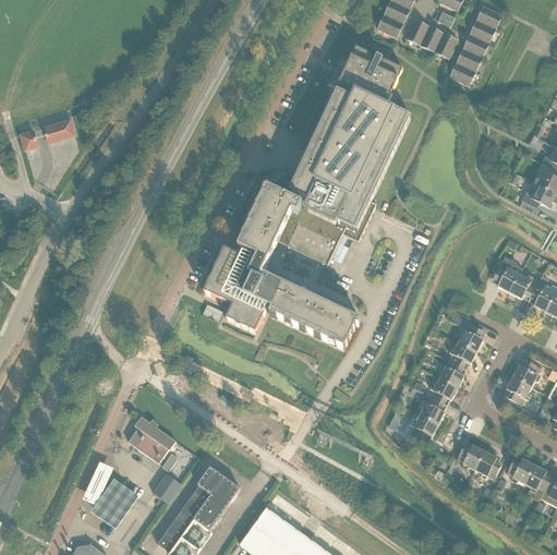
[(402,23),(409,9),(392,0),(390,0),(383,14),(402,23)]
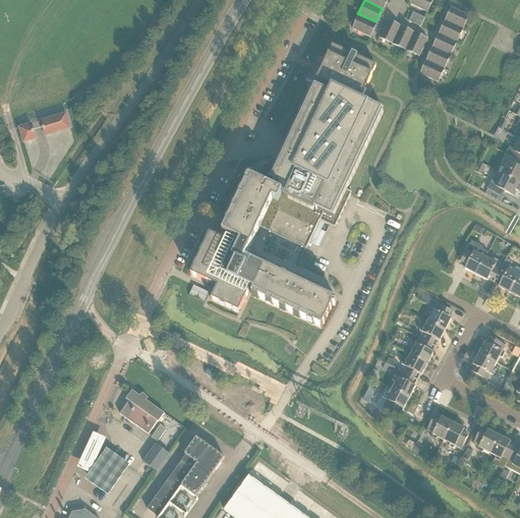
[(366,0),(382,8),(386,0),(366,0)]
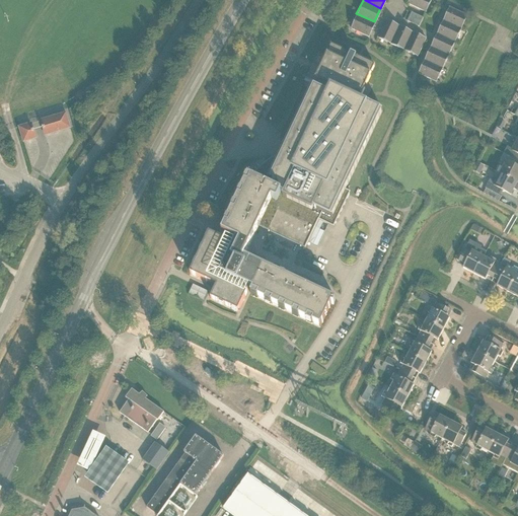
[(425,9),(429,0),(408,0),(407,1),(425,9)]
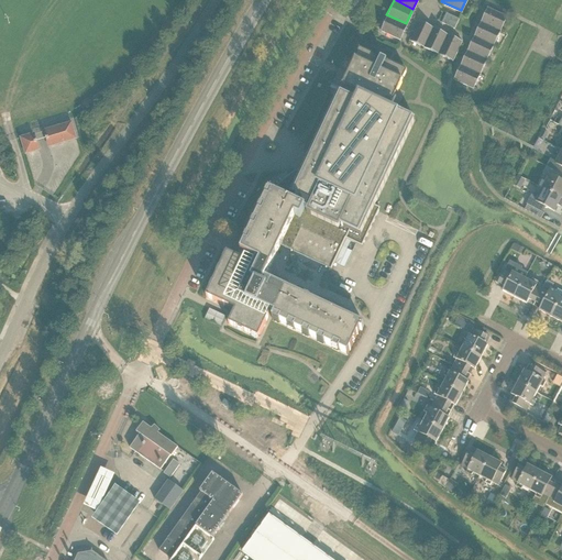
[(480,20),(499,29),(506,14),(486,4),(480,20)]
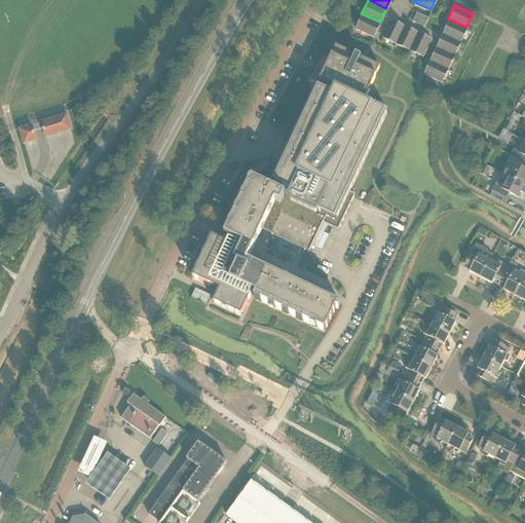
[(423,25),(427,15),(416,9),(412,19),(423,25)]
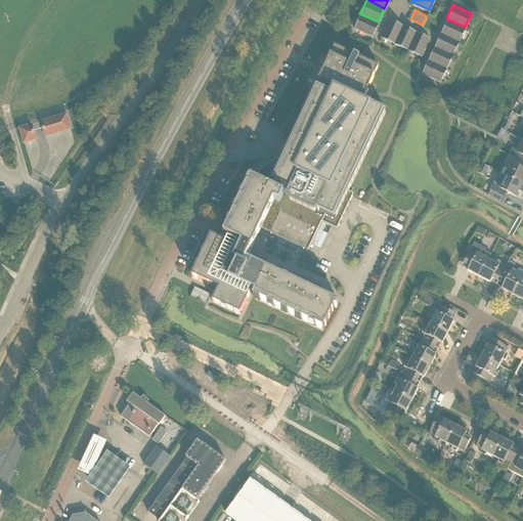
[(372,35),(378,22),(359,13),(353,27),(372,35)]
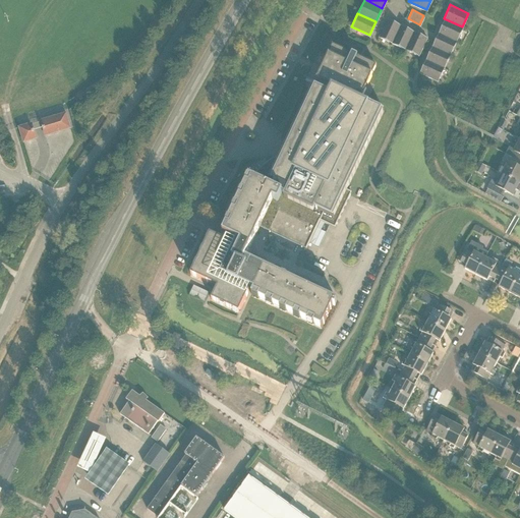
[(392,42),(400,23),(387,17),(378,35),(392,42)]
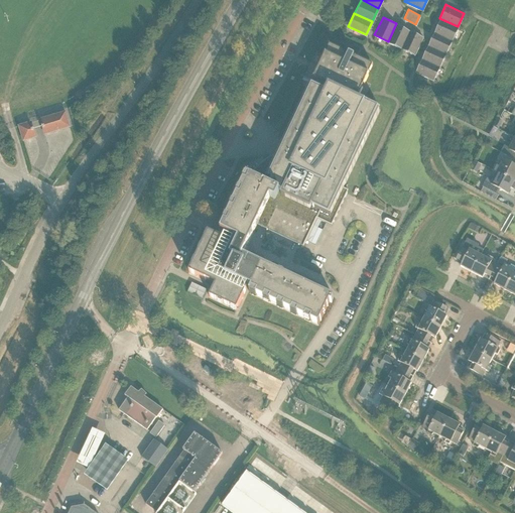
[(452,39),(458,26),(439,18),(433,31),(452,39)]
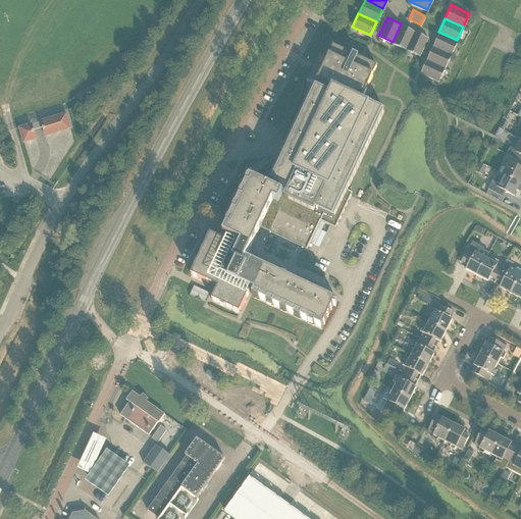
[(406,48),(414,30),(401,23),(393,42),(406,48)]
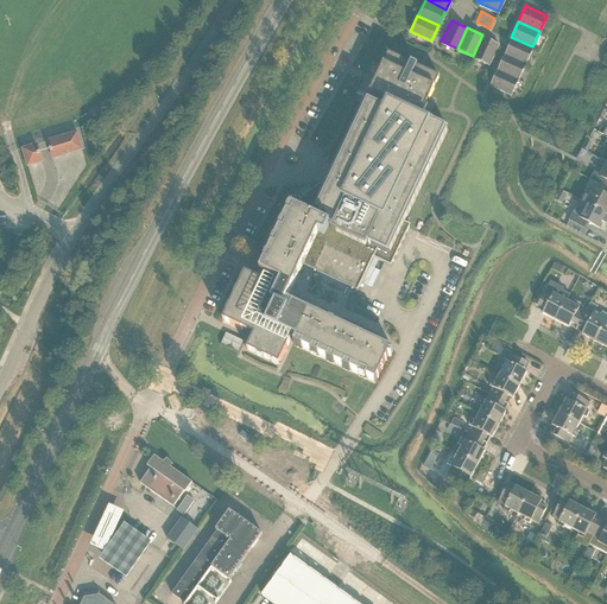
[(482,35),(473,56),(488,63),(498,43),(482,35)]
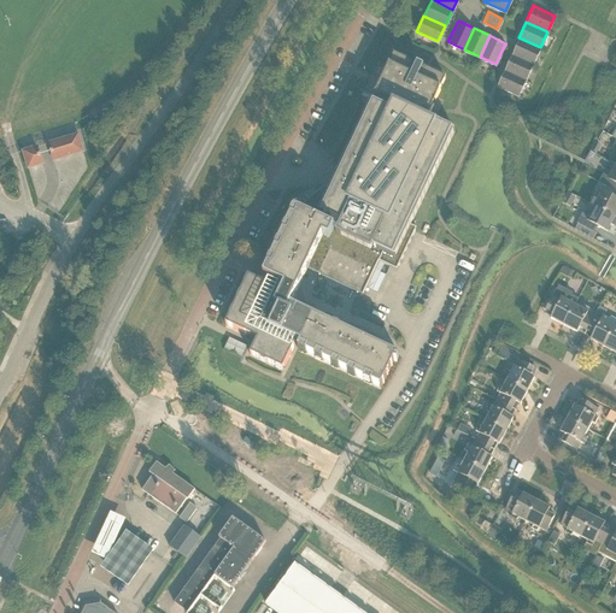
[(532,63),(540,47),(518,37),(511,53),(532,63)]
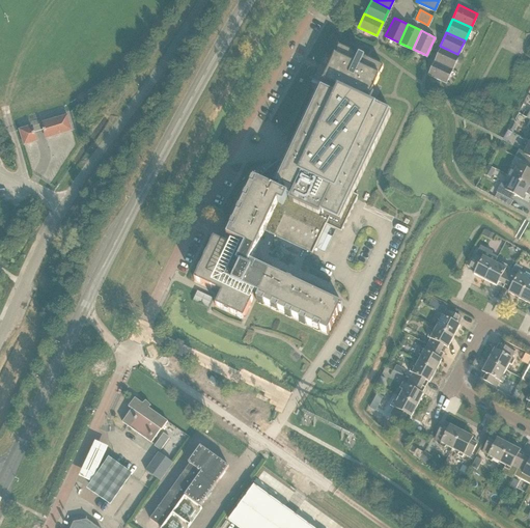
[(252,177),(225,235),(241,242),(236,251),(232,250),(234,246),(213,235),(193,277),(212,286),(210,290),(212,290),(213,292),(215,294),(216,295),(217,296),(218,296),(214,303),(223,307),(222,308),(227,310),(228,309),(236,313),(235,314),(241,316),(242,316),(243,316),(252,295),(249,293),(250,289),(257,293),(255,298),(327,332),(338,308),(340,309),(342,304),(249,259),(265,226),(312,248),(310,251),(311,251),(325,222),(340,229),(357,193),(352,191),(390,110),(370,101),(368,104),(354,98),(355,93),(366,100),(382,64),(362,55),(363,53),(358,51),(357,53),(337,44),(322,78),(326,80),(323,87),(317,84),(284,156),(282,157),(277,160),(273,163),(269,166),(266,168),(261,172),(257,175),(255,178),(252,177)]
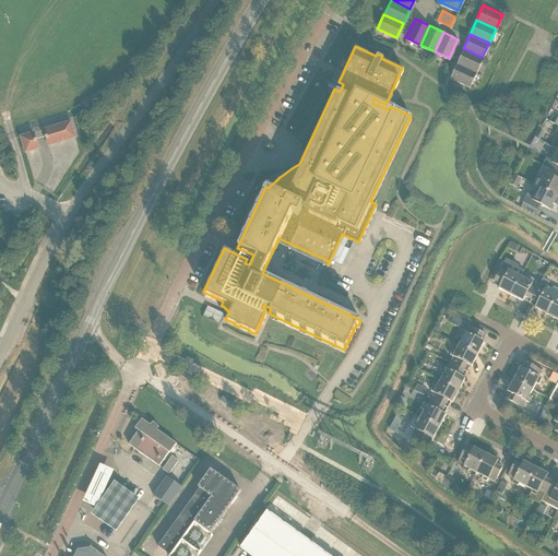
[(475,71),(482,57),(463,48),(456,62),(475,71)]
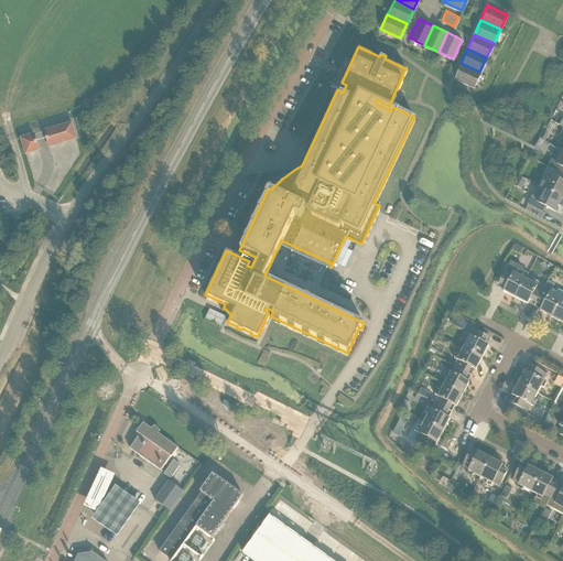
[(473,86),(479,72),(461,63),(454,77),(473,86)]
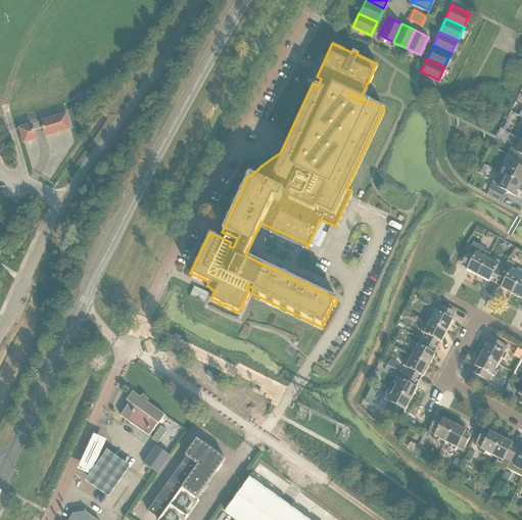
[(45,134),(69,126),(65,111),(40,119),(45,134)]
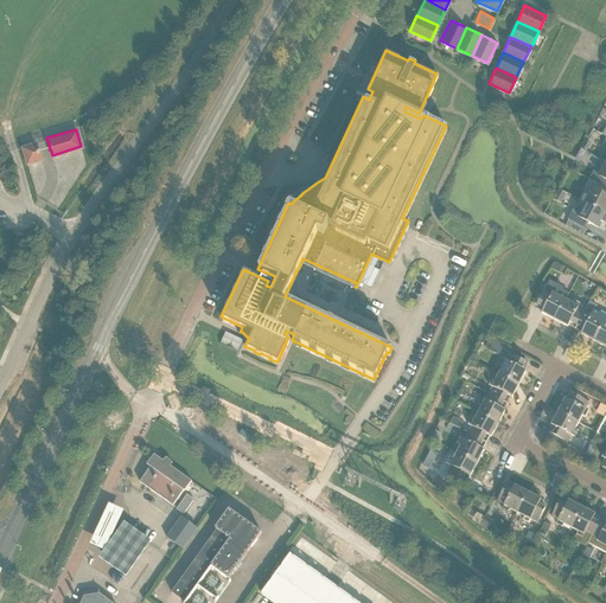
[(26,162),(40,159),(36,141),(21,146),(26,162)]
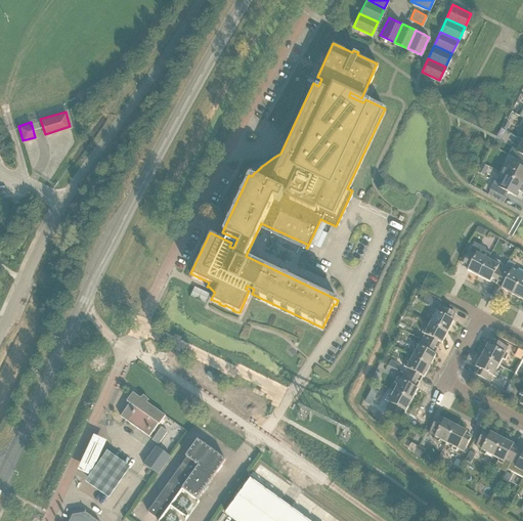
[(522,138),(521,137),(516,148),(511,145),(507,153),(522,160),(522,158),(522,138)]
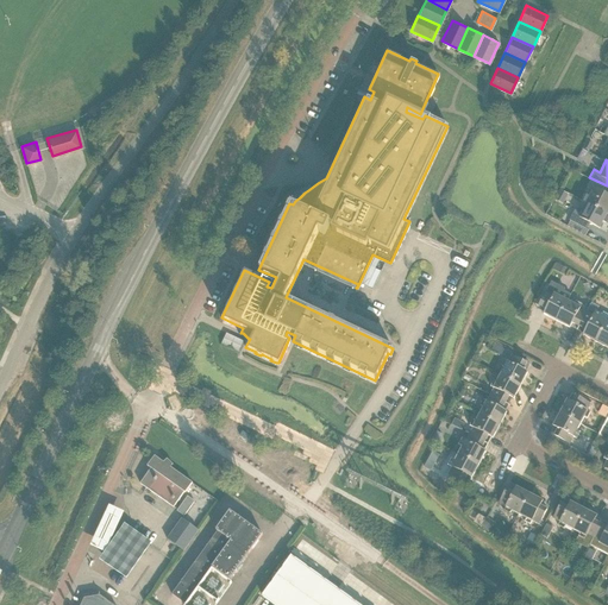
[(607,194),(603,193),(607,186),(589,177),(585,186),(591,188),(585,201),(607,212),(607,194)]
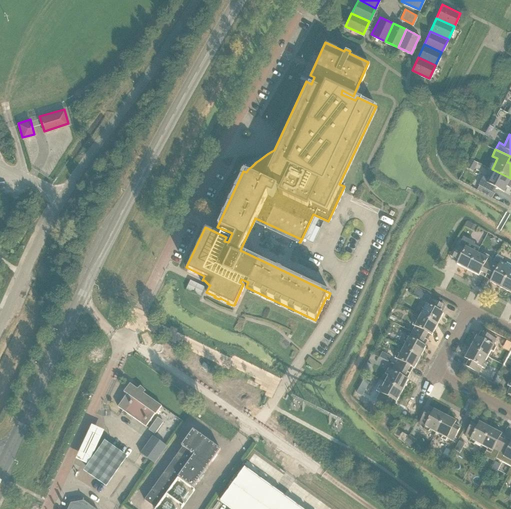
[(508,185),(510,178),(492,169),(486,179),(481,176),(477,183),(492,191),(495,185),(503,189),(506,184),(508,185)]
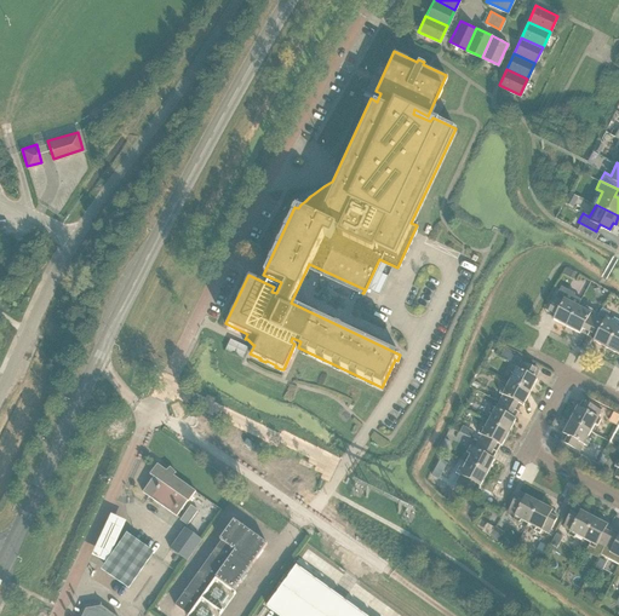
[(565,323),(575,303),(568,299),(571,297),(565,293),(562,297),(555,293),(548,309),(554,312),(551,317),(565,323)]
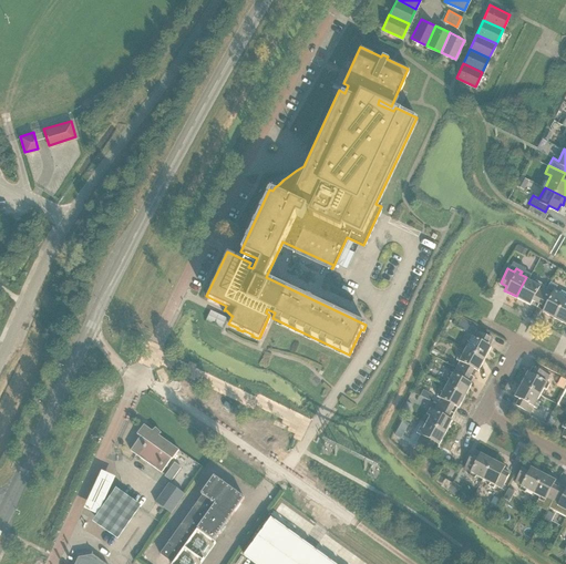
[(537,301),(546,284),(535,278),(533,282),(526,277),(516,296),(530,303),(532,298),(537,301)]
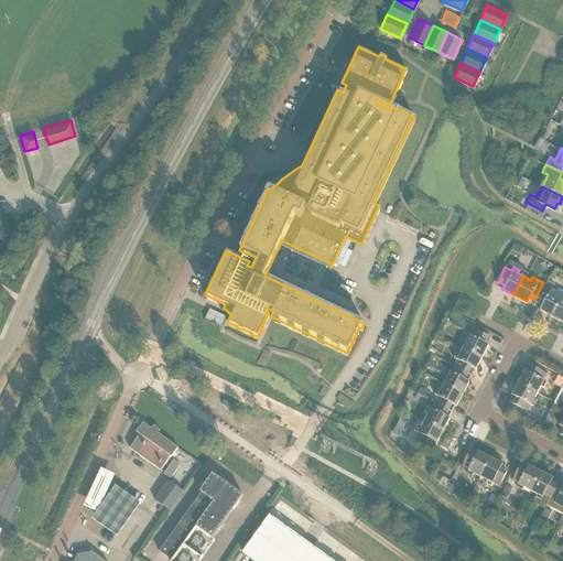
[(551,314),(560,295),(554,292),(555,289),(551,287),(554,282),(547,278),(543,283),(543,282),(534,300),(541,303),(539,308),(551,314)]
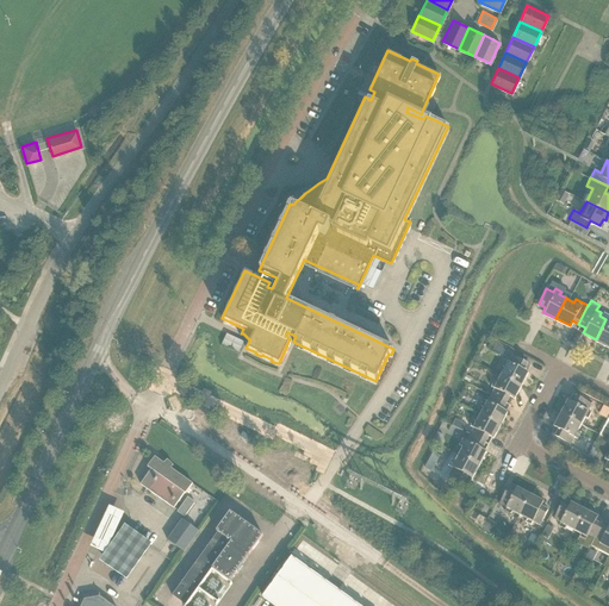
[(608,320),(606,319),(596,339),(608,347),(608,345),(608,320)]
